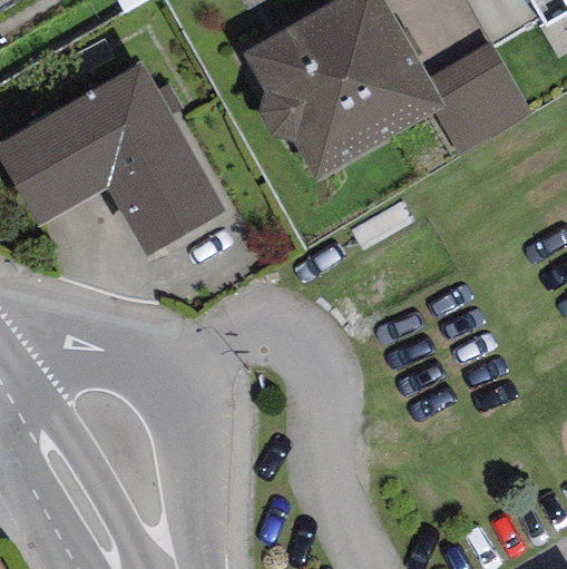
[(0,0),(0,11),(19,0),(0,0)]
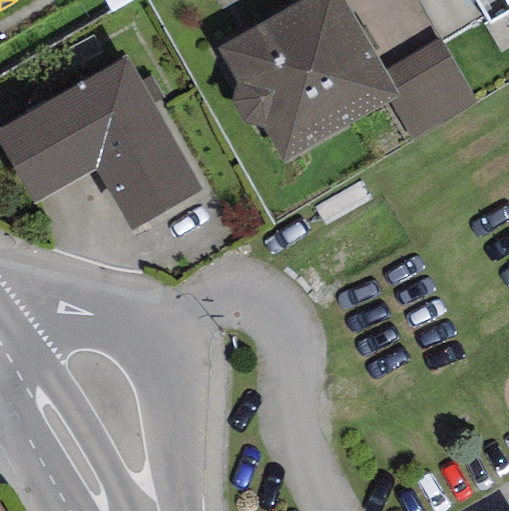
[(386,69),(347,0),(301,0),(220,47),(240,82),(266,126),(285,160),(391,100),(401,94),(386,69)]
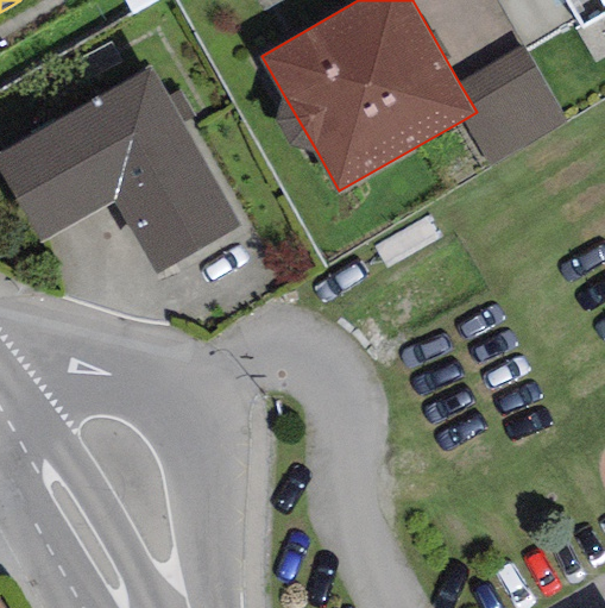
[(566,0),(583,27),(604,14),(604,0),(566,0)]
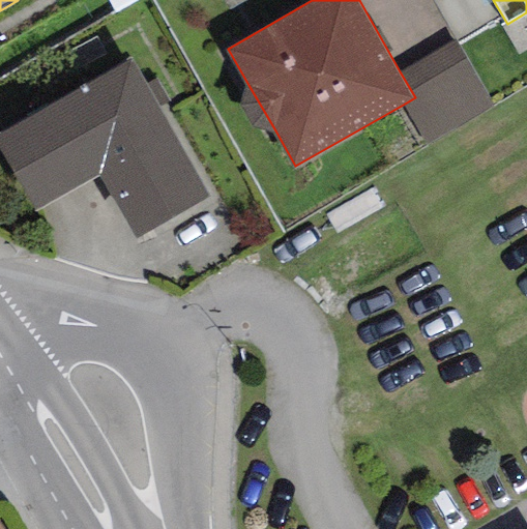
[(458,38),(400,71),(415,97),(405,104),(429,143),(496,104),(458,38)]
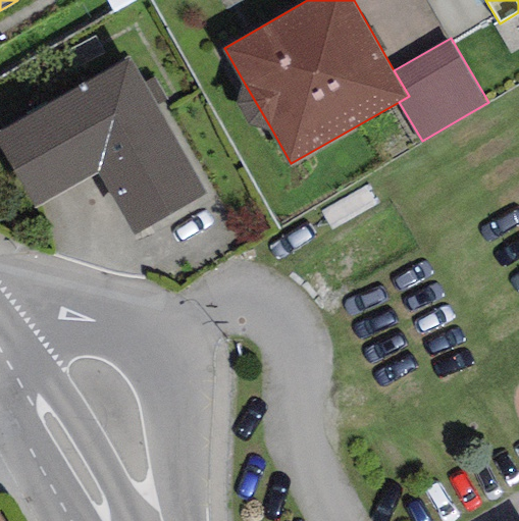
[(130,58),(0,131),(0,142),(36,206),(99,170),(135,233),(206,194),(130,58)]
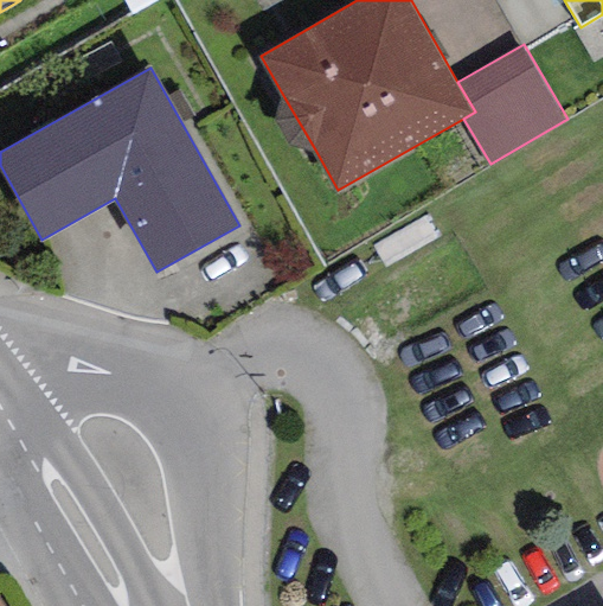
[(293,146),(315,150),(284,97),(277,120),(293,146)]
